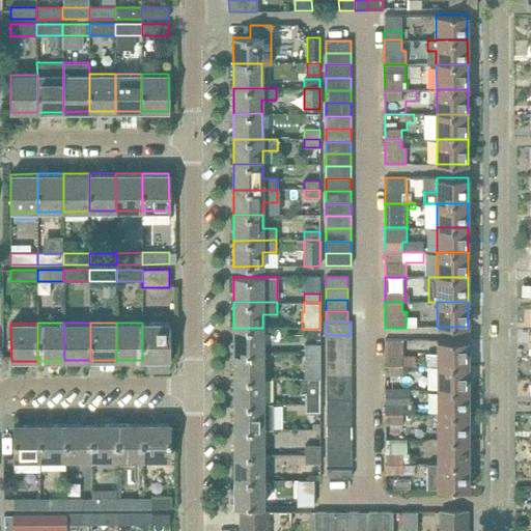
[(169,323),(142,323),(142,360),(169,360),(169,323)]
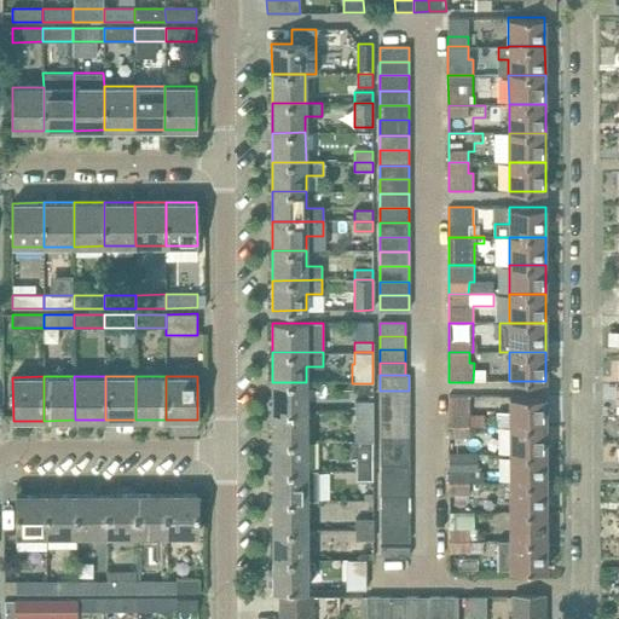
[(272,382),(272,412),(306,412),(306,382),(272,382)]
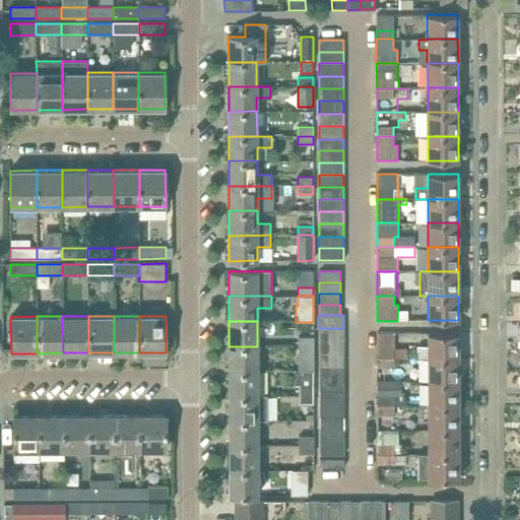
[(319,328),(319,340),(343,340),(343,328),(319,328)]
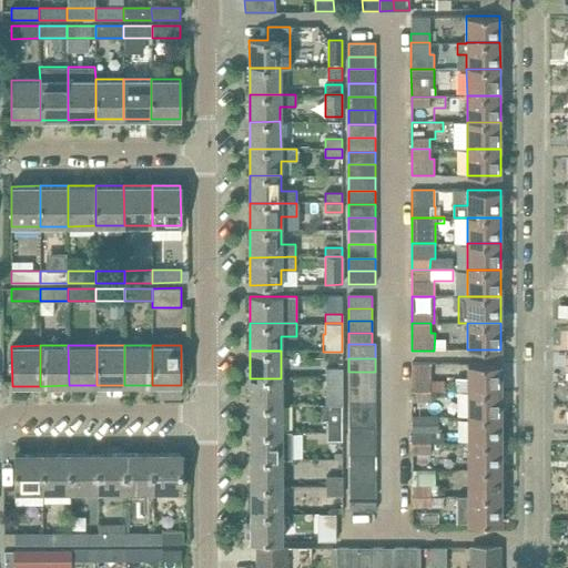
[(412,392),(430,391),(444,391),(444,382),(430,382),(430,364),(412,364),(412,392)]
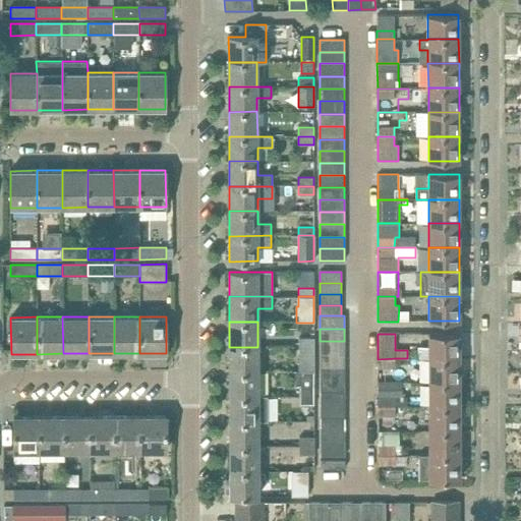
[(417,359),(428,359),(428,358),(459,358),(459,334),(428,334),(428,347),(417,347),(417,359)]
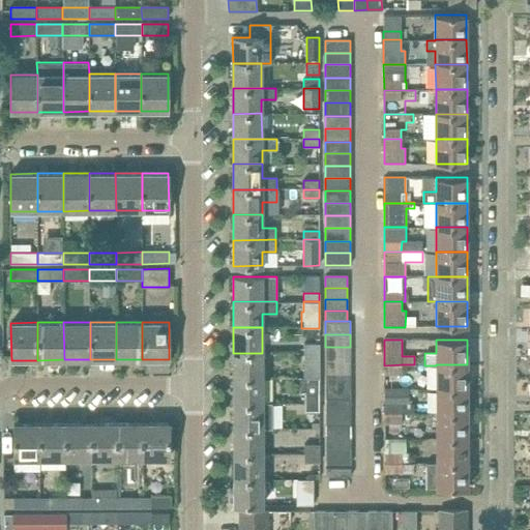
[(325,347),(325,360),(350,360),(350,347),(325,347)]
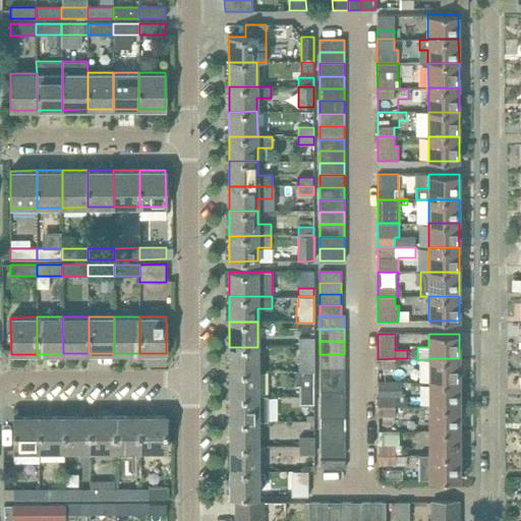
[(229,347),(229,371),(257,371),(257,347),(229,347)]
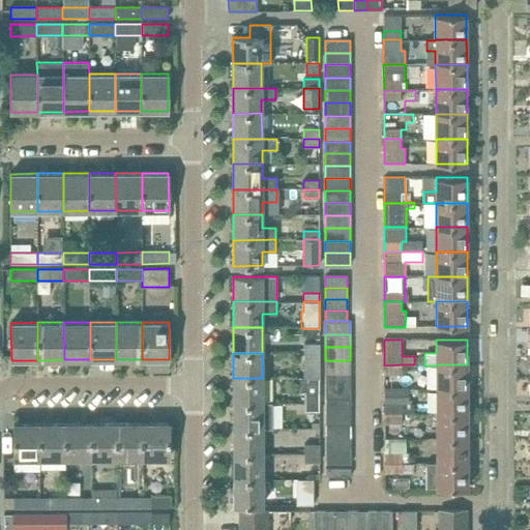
[(303,353),(303,377),(319,377),(319,353),(303,353)]
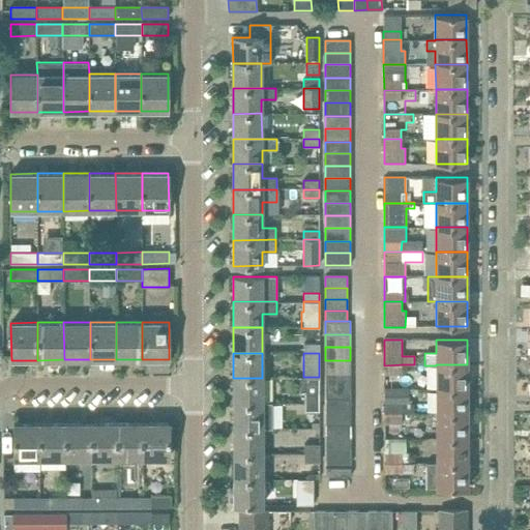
[(325,360),(325,373),(350,373),(350,360),(325,360)]
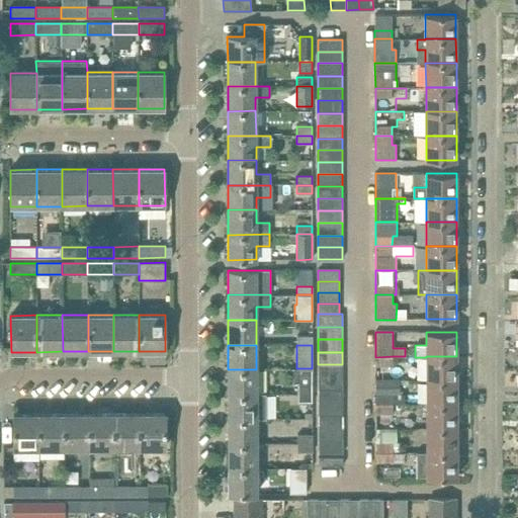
[(393,356),(375,357),(375,366),(393,366),(393,356)]
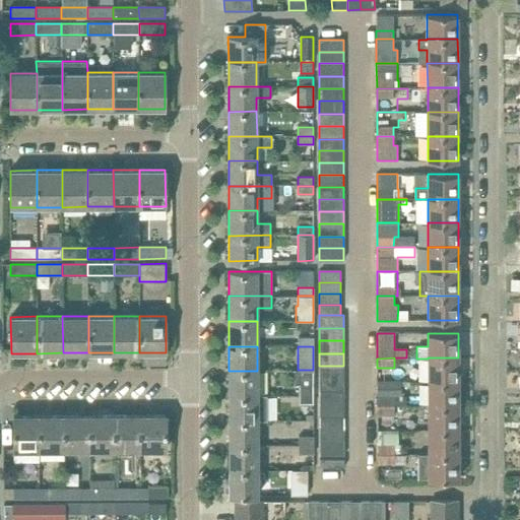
[(428,358),(428,359),(428,382),(458,382),(458,358),(428,358)]
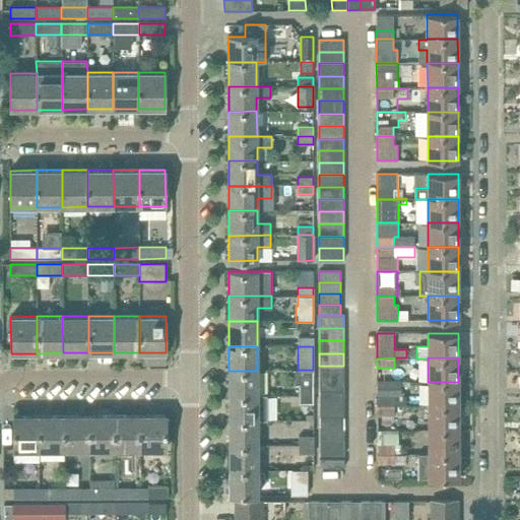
[(319,366),(319,379),(343,379),(343,366),(319,366)]
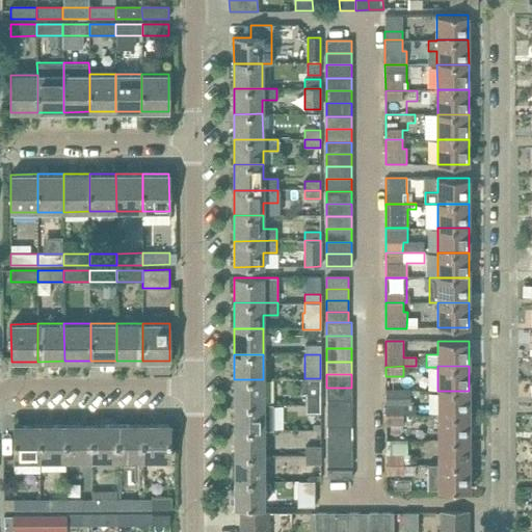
[(304,396),(304,404),(320,404),(320,378),(304,378),(304,379),(301,379),(301,396),(304,396)]
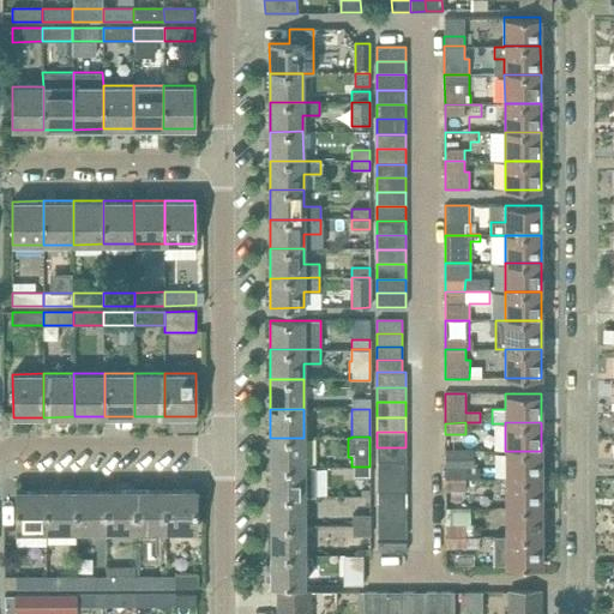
[(270,438),(271,467),(304,467),(304,438),(270,438)]
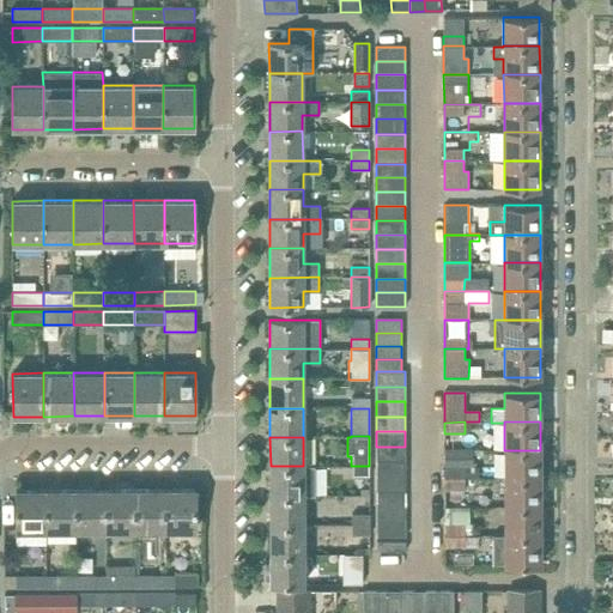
[(376,447),(377,461),(405,461),(405,447),(376,447)]
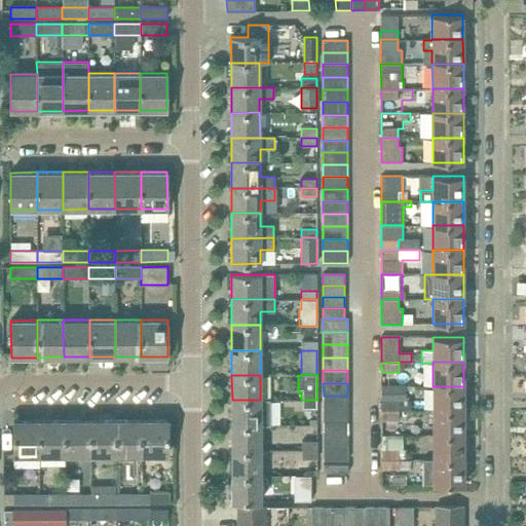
[(381,385),(381,412),(407,412),(407,410),(399,410),(399,401),(406,401),(406,384),(381,385)]
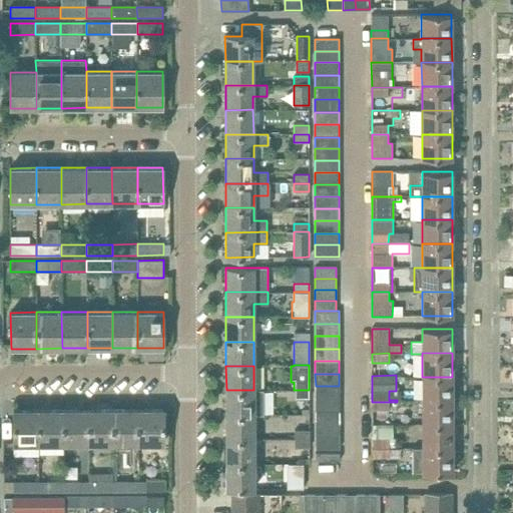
[(422,377),(422,402),(452,402),(452,377),(422,377)]
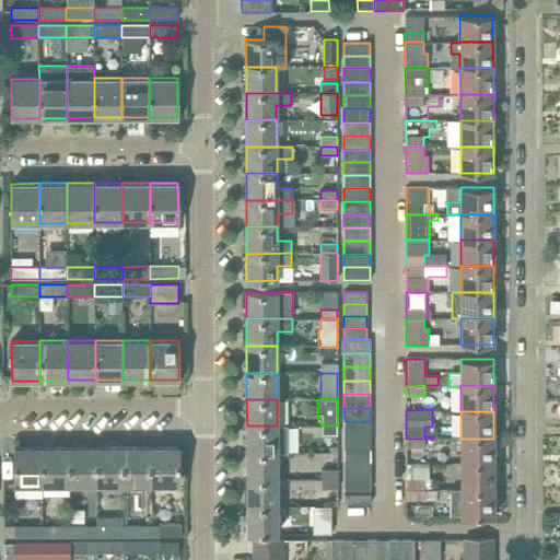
[(345,421),(345,435),(371,435),(370,421),(345,421)]
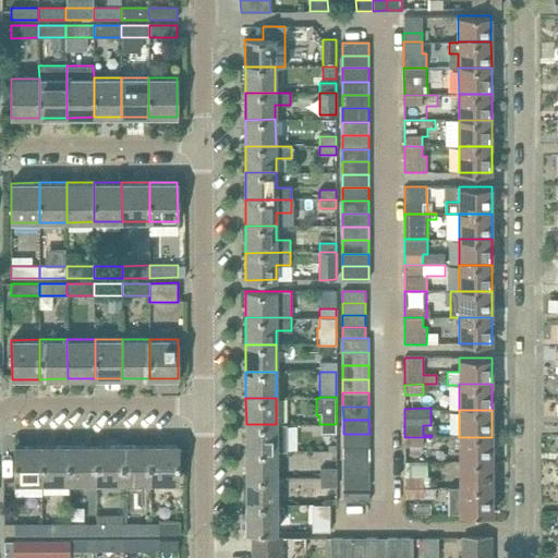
[(246,450),(276,450),(286,450),(286,424),(276,424),(246,424),(246,450)]
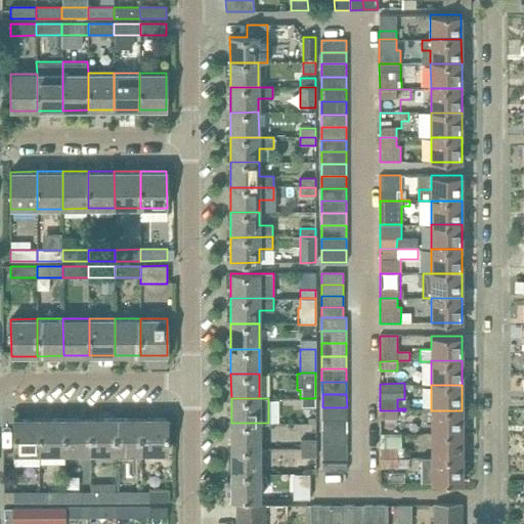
[(315,398),(300,398),(300,407),(315,407),(315,398)]
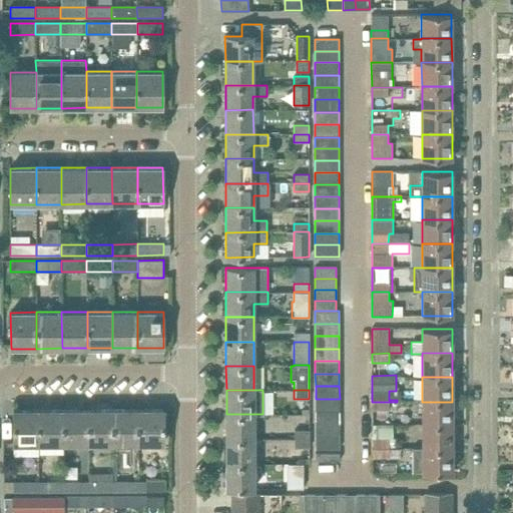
[(316,399),(316,411),(340,412),(340,399),(316,399)]
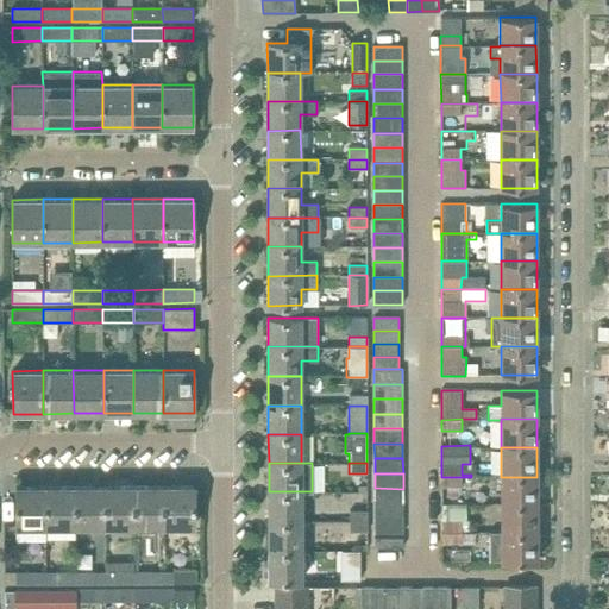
[(441,477),(443,488),(462,488),(462,484),(471,484),(471,477),(441,477)]
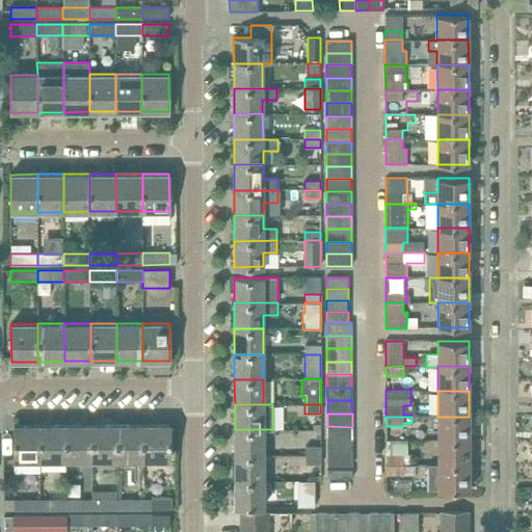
[(437,417),(437,442),(470,442),(469,417),(437,417)]
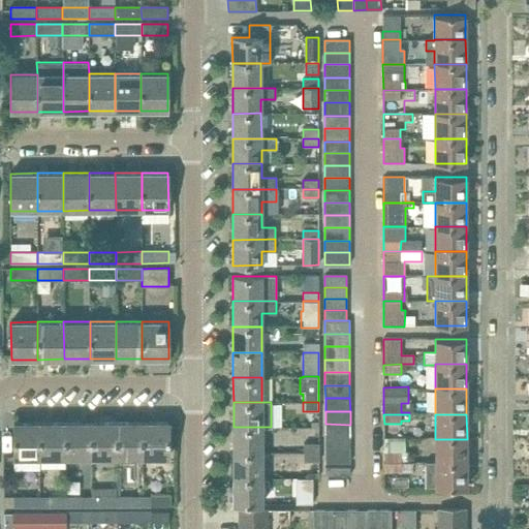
[(65,458),(65,468),(91,467),(91,457),(91,423),(65,424),(65,458)]
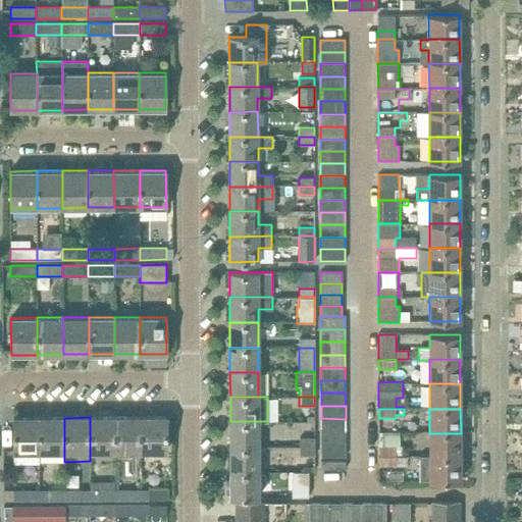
[(115,417),(90,417),(90,451),(115,451),(115,417)]
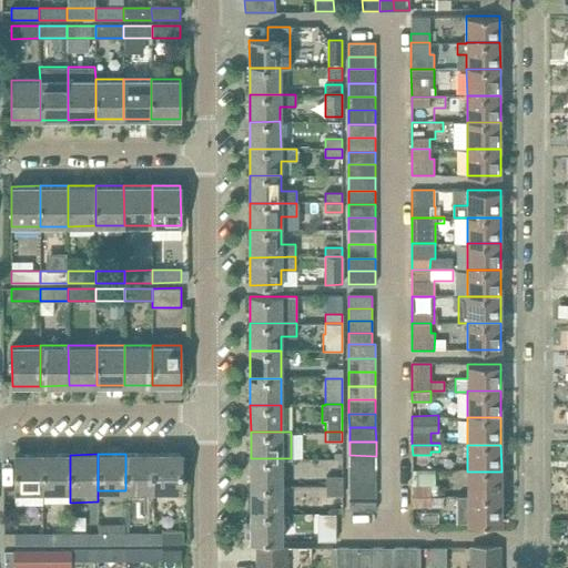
[(153,454),(125,454),(125,490),(153,490),(153,454)]
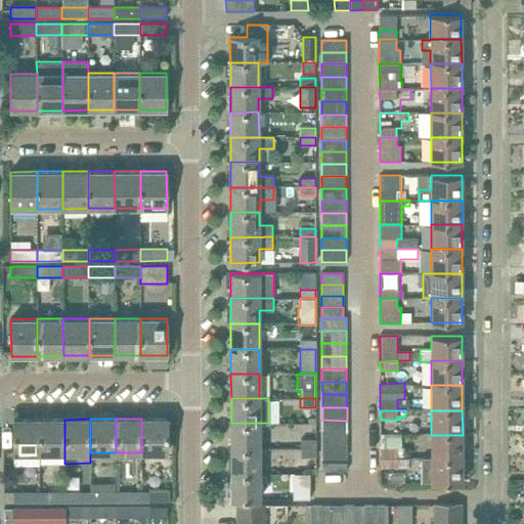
[(167,419),(141,419),(141,452),(167,452),(167,419)]
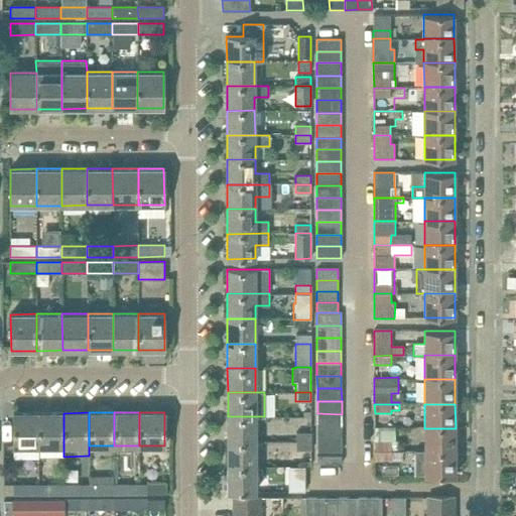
[(13,446),(38,446),(38,413),(13,413),(13,446)]
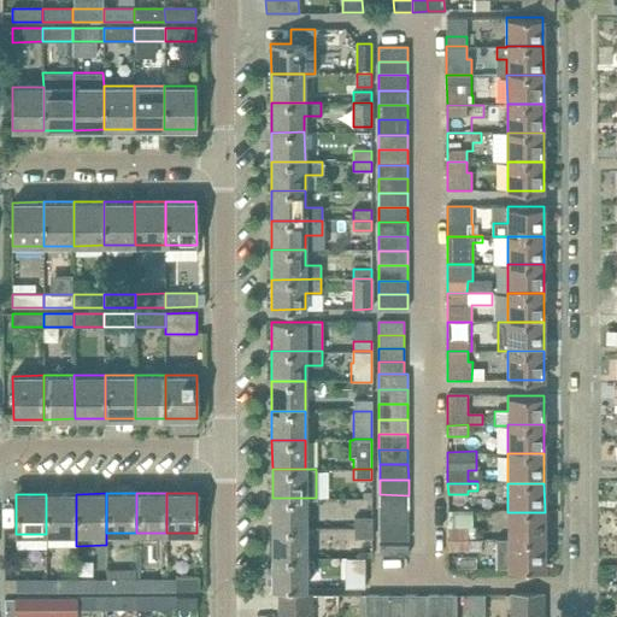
[(46,534),(76,534),(76,494),(46,494),(46,534)]
